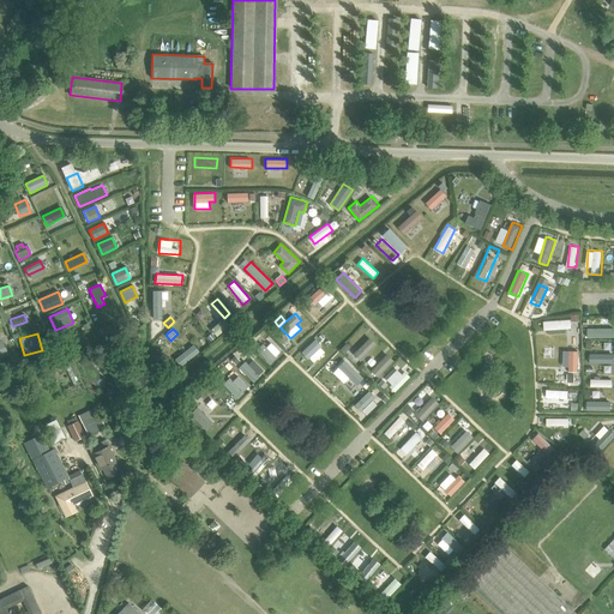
[(369,337),(354,353),(360,360),(377,343),(369,337)]
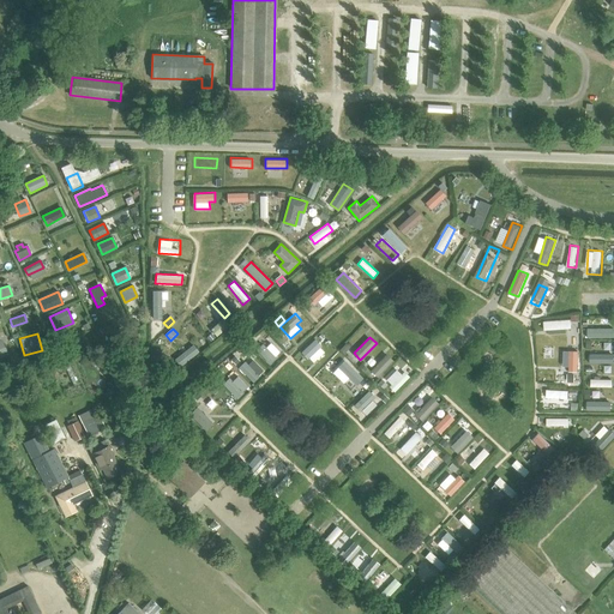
[(302,351),(314,362),(326,350),(314,339),(302,351)]
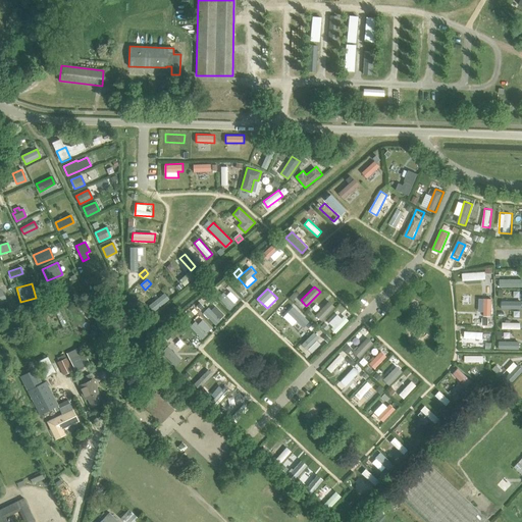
[(227,295),(222,292),(217,298),(230,308),(239,298),(230,291),(227,295)]
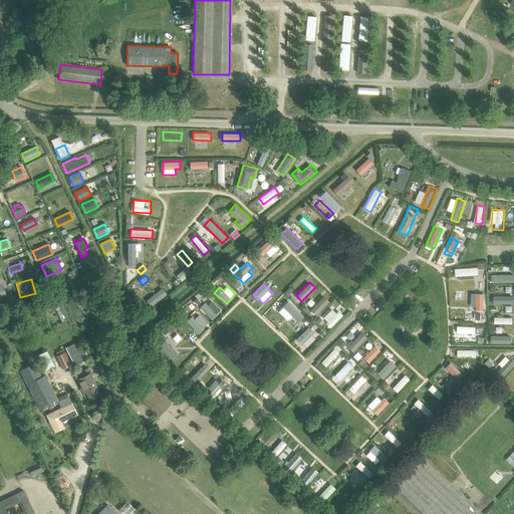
[(146,301),(151,308),(168,295),(162,288),(146,301)]
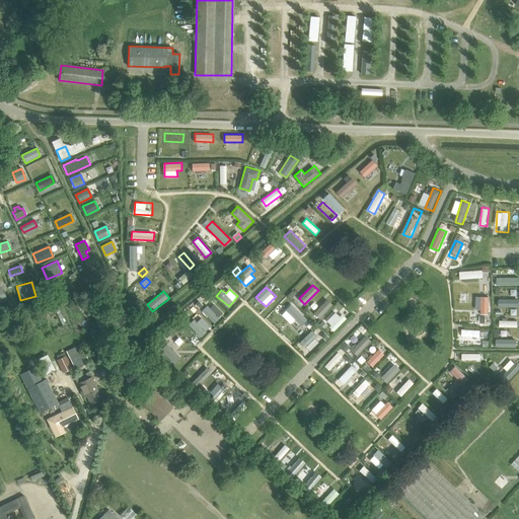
[(292,291),(287,296),(290,299),(295,294),(292,291)]
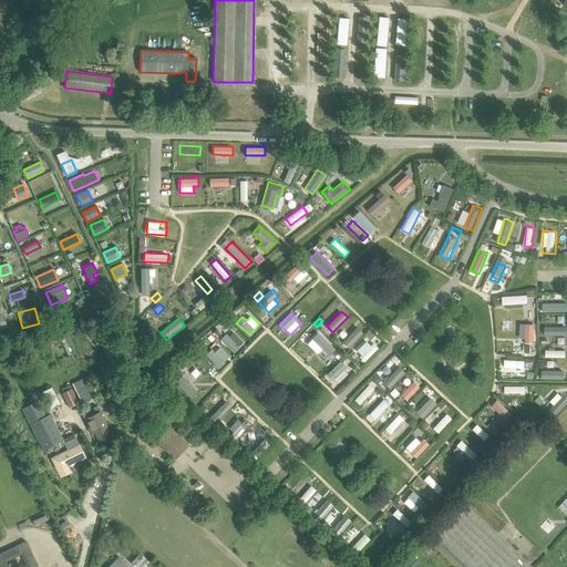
[(296,342),(301,347),(316,330),(310,326),(296,342)]
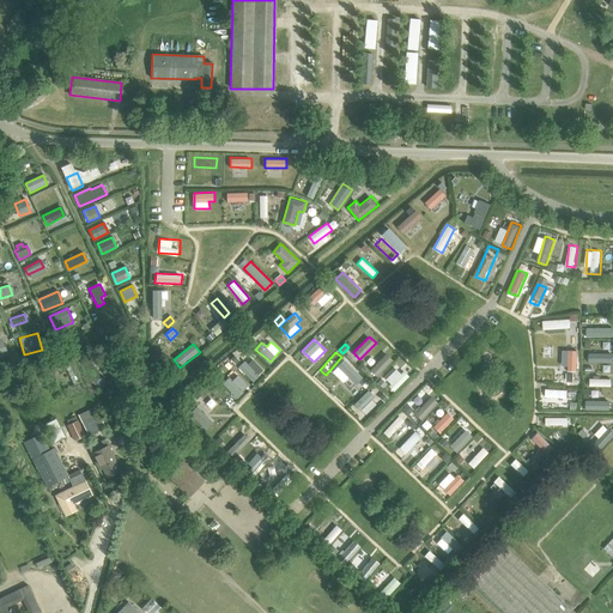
[(612,352),(590,353),(590,362),(612,362),(612,352)]
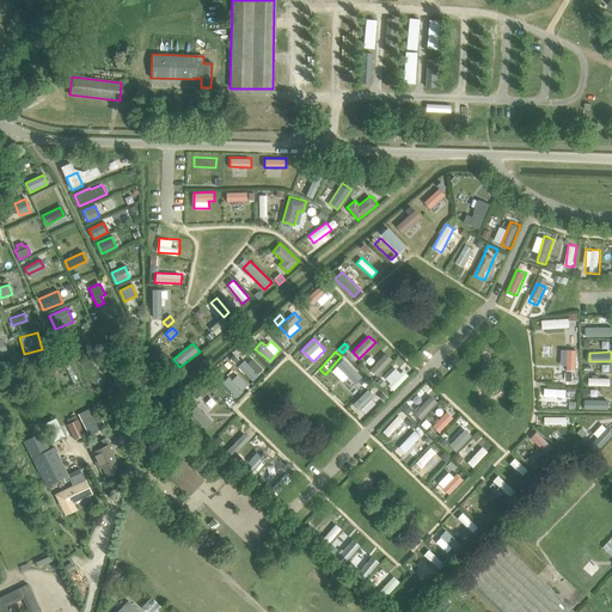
[(386,353),(371,369),(377,375),(392,359),(386,353)]
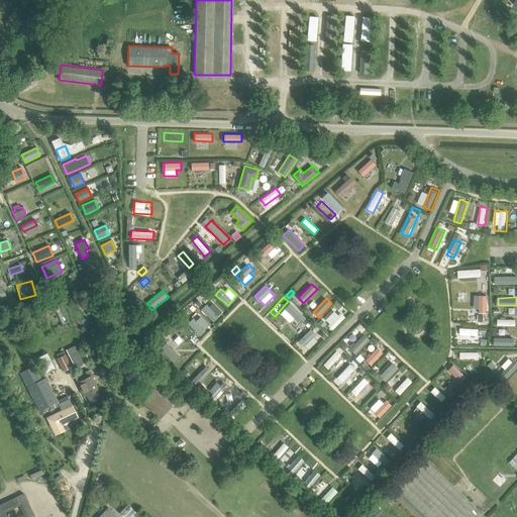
[(214,322),(219,316),(207,304),(201,309),(214,322)]
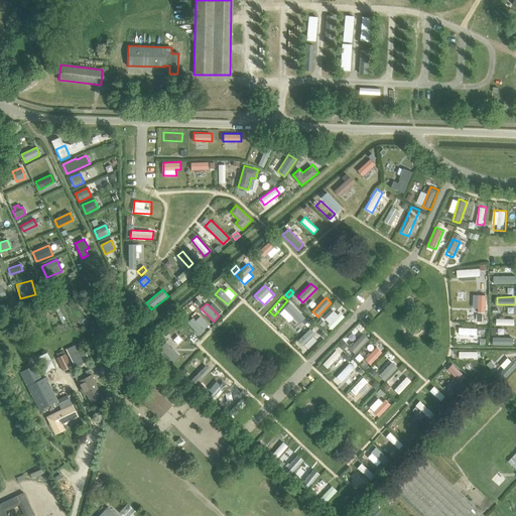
[(481,315),(482,307),(460,306),(460,314),(481,315)]
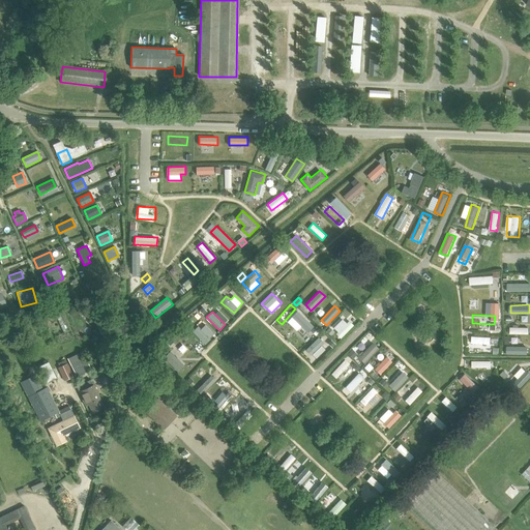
[(298,339),(310,324),(304,320),(292,334),(298,339)]
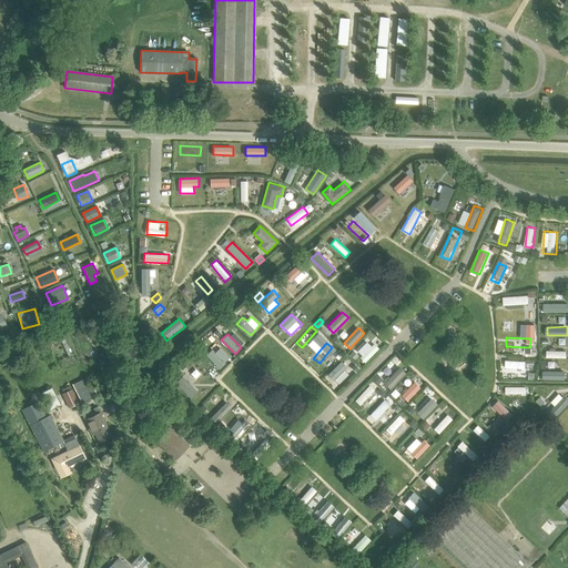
[(221,368),(226,363),(213,348),(206,354),(221,368)]
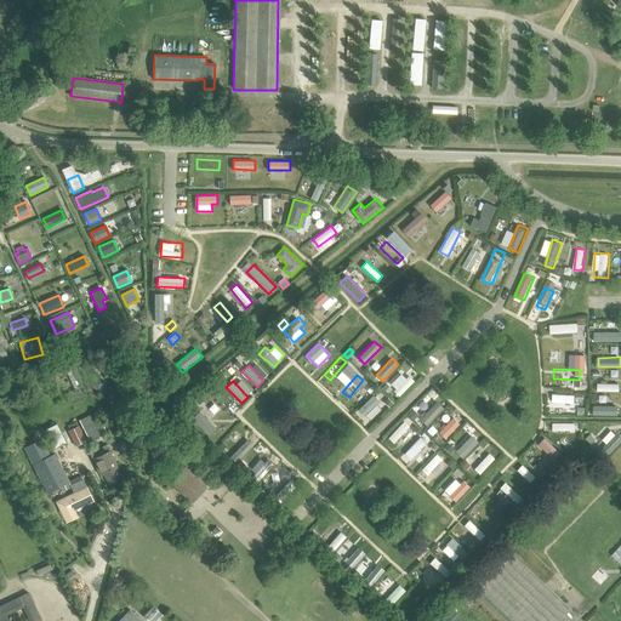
[(352,397),(357,400),(365,392),(359,387),(352,397)]
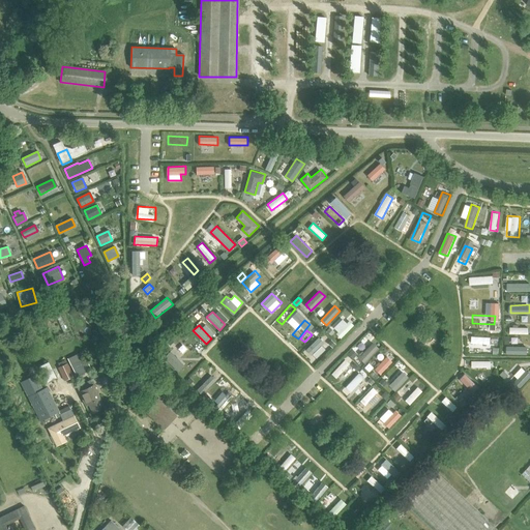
[(474,335),(473,346),(491,347),(491,336),(474,335)]
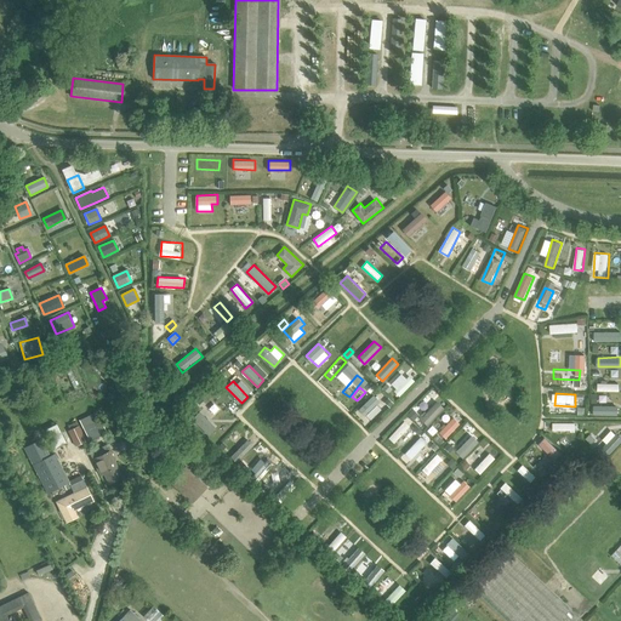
[(374,394),(359,410),(365,416),(380,400),(374,394)]
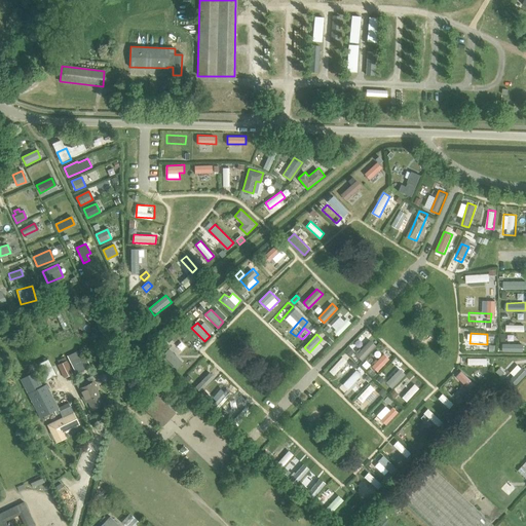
[(357,354),(362,360),(376,344),(371,339),(357,354)]
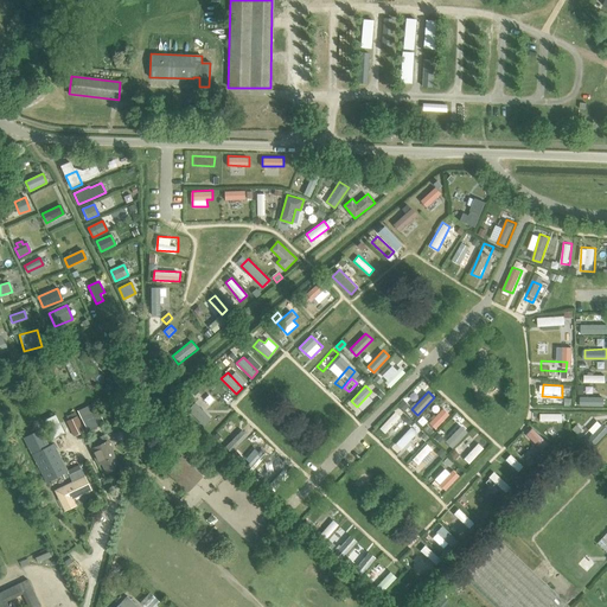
[(403,401),(398,406),(404,411),(409,406),(403,401)]
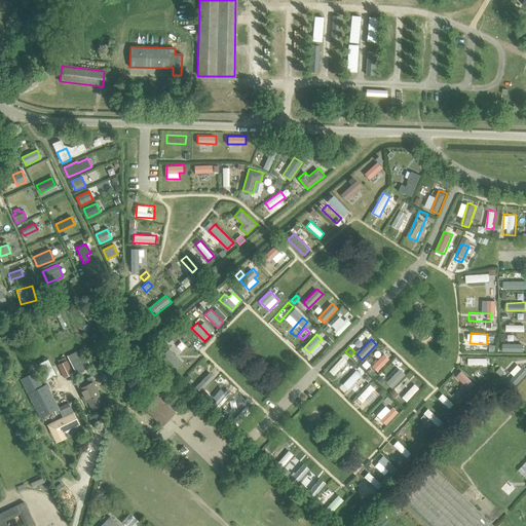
[(75,374),(90,367),(85,355),(83,357),(80,350),(67,357),(75,374)]
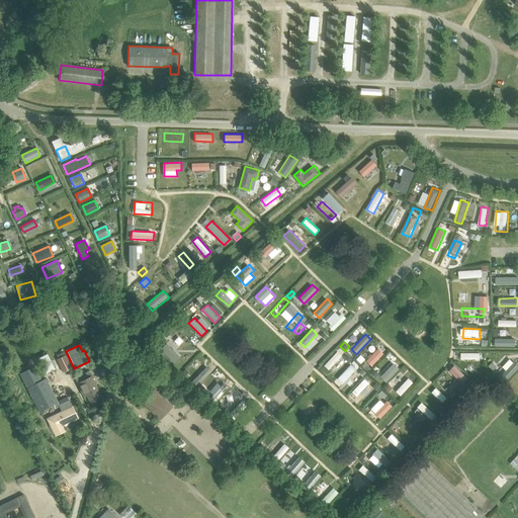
[(378,347),(365,360),(371,366),(384,353),(378,347)]
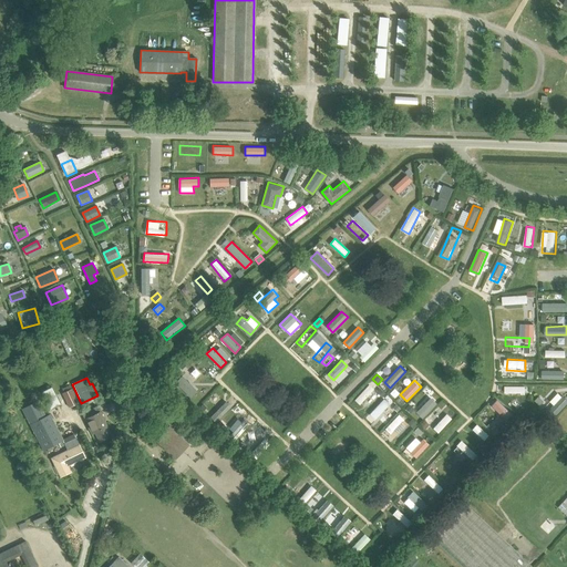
[(123,398),(116,387),(107,391),(113,403),(123,398)]
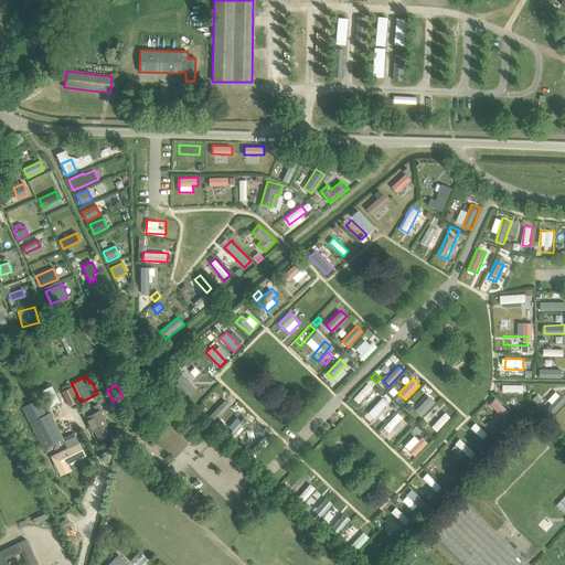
[(52,386),(42,391),(51,408),(61,404),(52,386)]
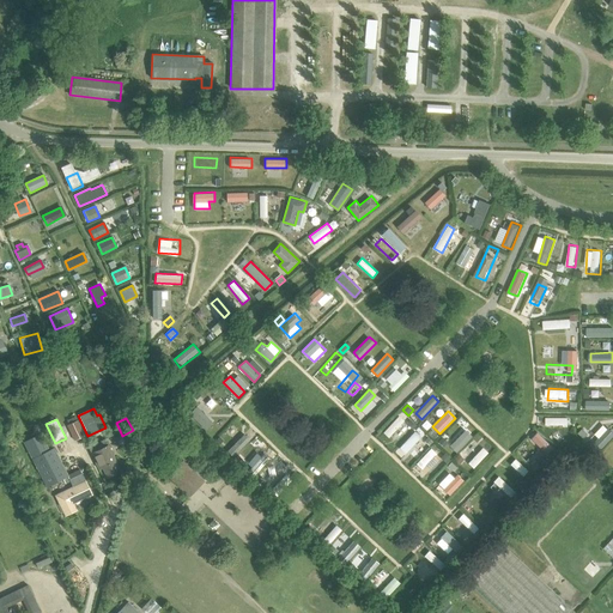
[(78,420),(67,426),(74,441),(85,436),(78,420)]
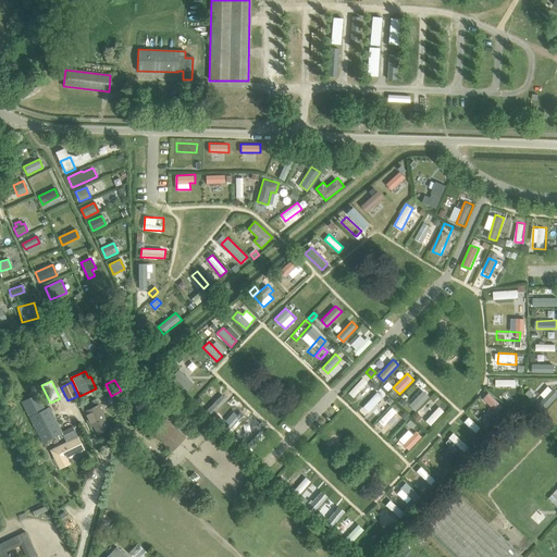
[(546,409),(556,397),(556,392),(553,388),(540,403),(546,409)]
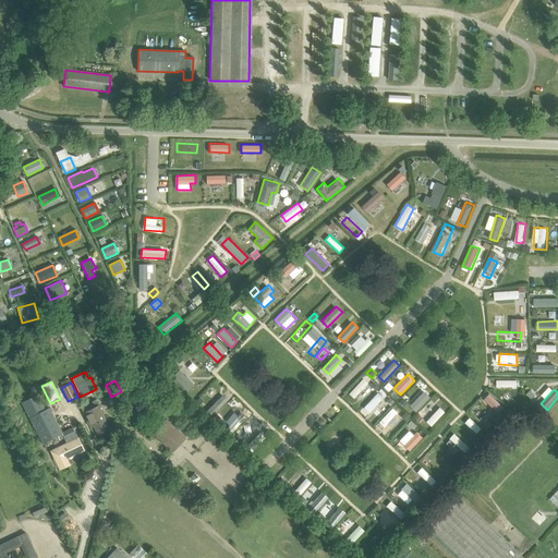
[(415,412),(431,396),(424,390),(409,405),(415,412)]
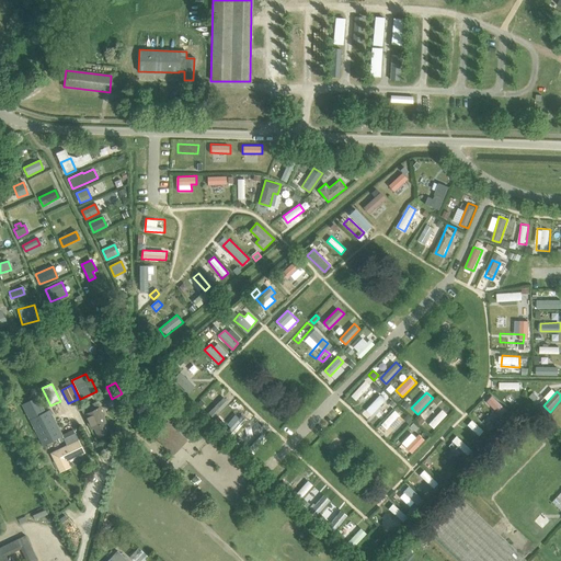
[(371,414),(386,400),(380,393),(366,409),(371,414)]
